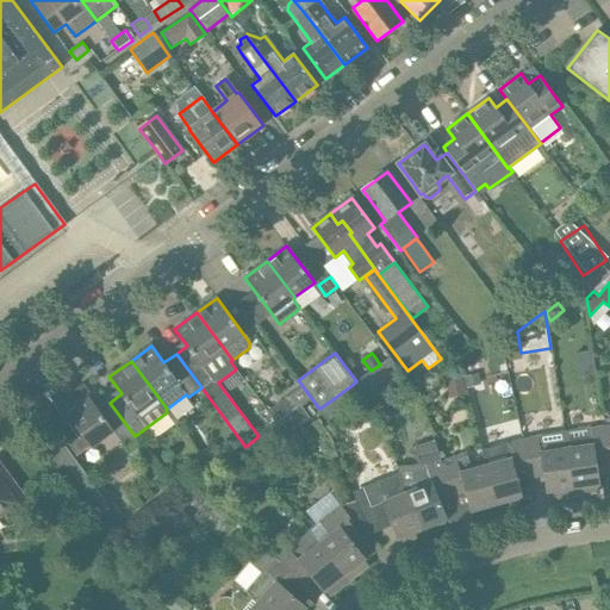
[(358,399),(384,381),(374,368),(371,371),(356,381),(349,387),(358,399)]
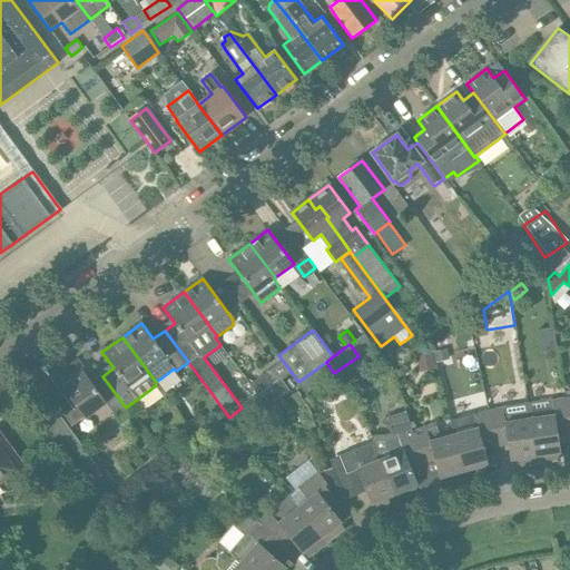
[(448,349),(432,352),(435,363),(450,359),(448,349)]
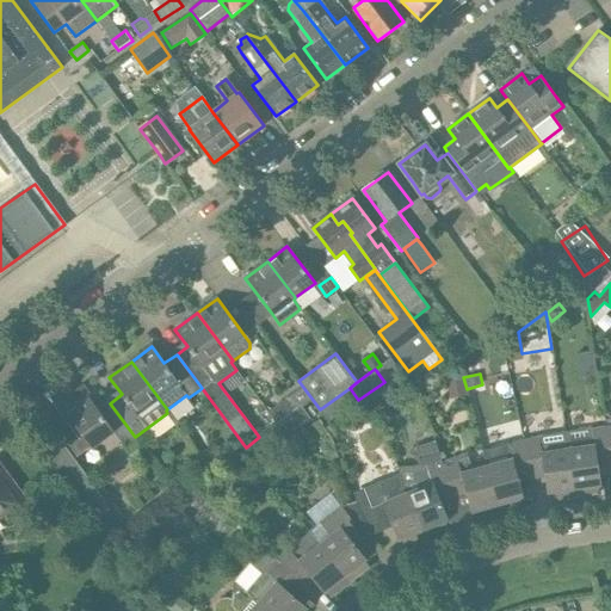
[(467,395),(463,377),(452,380),(448,383),(450,397),(467,395)]
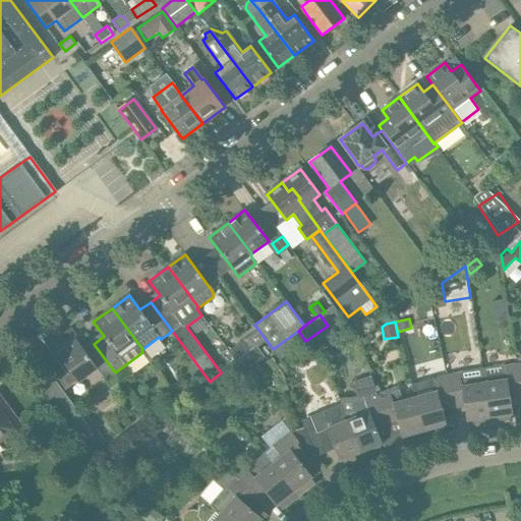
[(436,335),(433,326),(422,329),(424,337),(436,335)]
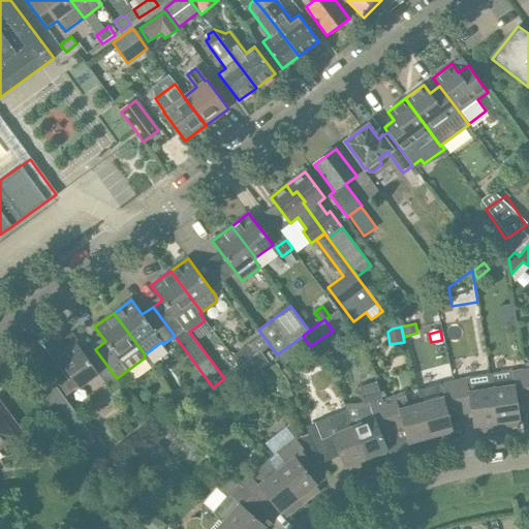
[(242,366),(261,350),(270,344),(261,334),(234,355),(242,366)]
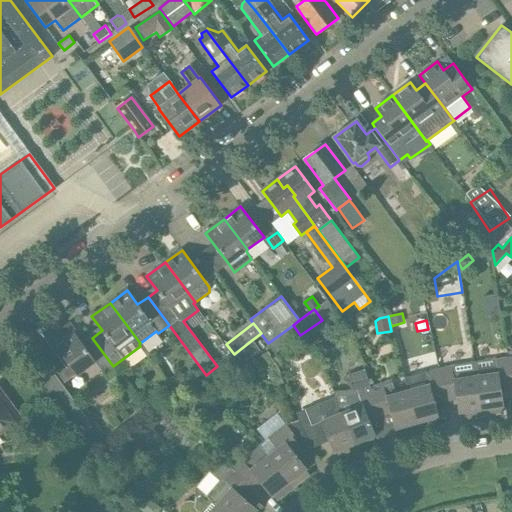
[(95,362),(69,326),(48,342),(47,341),(46,341),(64,365),(54,373),(47,363),(33,374),(75,430),(89,420),(63,384),(76,374),(77,375),(95,362)]
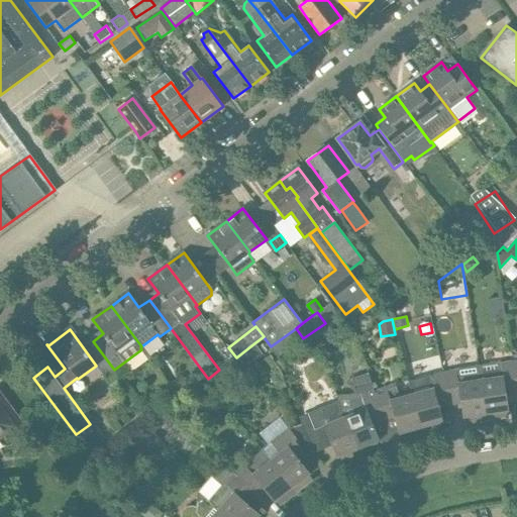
[(219,370),(208,379),(215,389),(263,352),(255,342),(236,357),(219,370)]
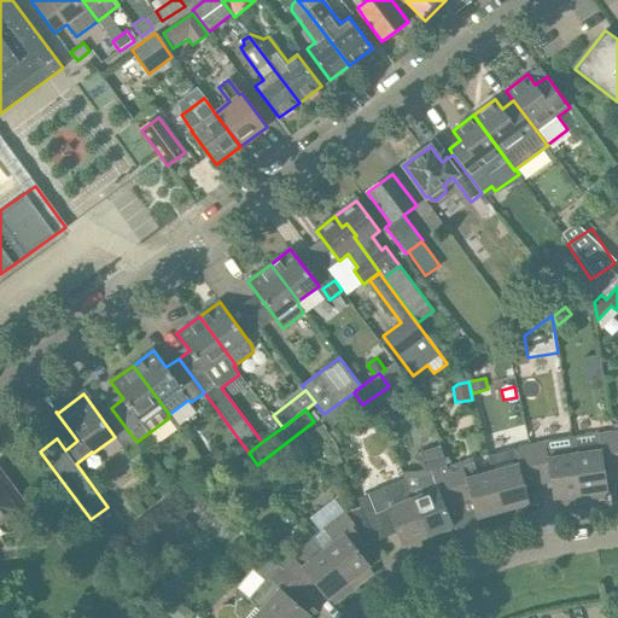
[(583,494),(607,491),(604,466),(617,464),(617,453),(614,431),(573,437),(583,494)]
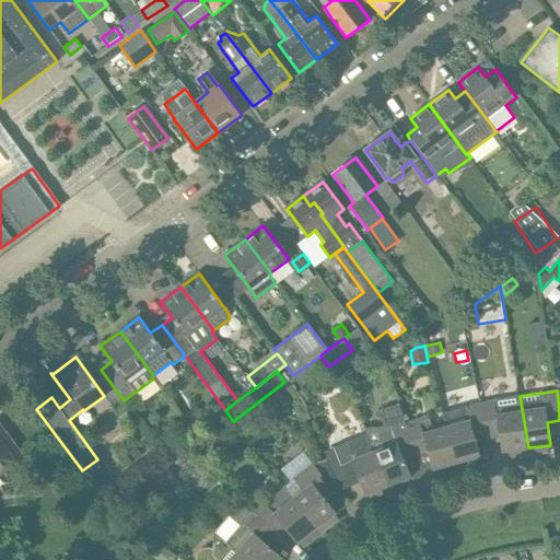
[(124,400),(117,392),(107,399),(114,408),(124,400)]
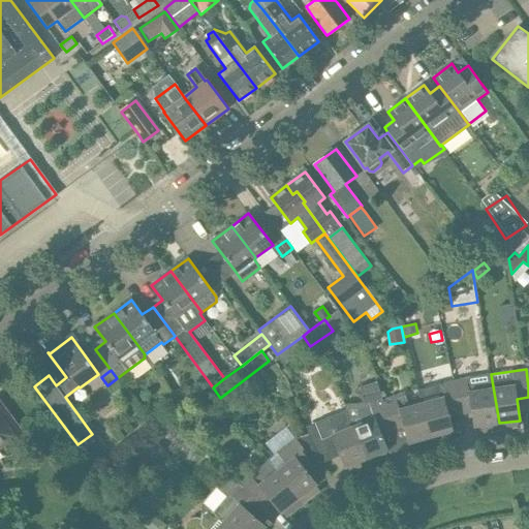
[(491,374),(469,377),(457,380),(462,408),(471,406),(474,427),(475,427),(475,433),(497,429),(497,424),(499,423),(491,374)]
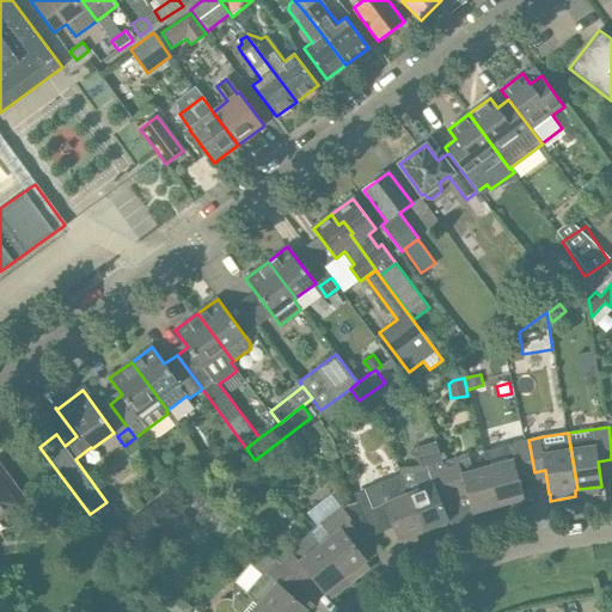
[(485,452),(489,466),(500,506),(524,499),(518,476),(534,472),(528,440),(510,445),(485,452)]
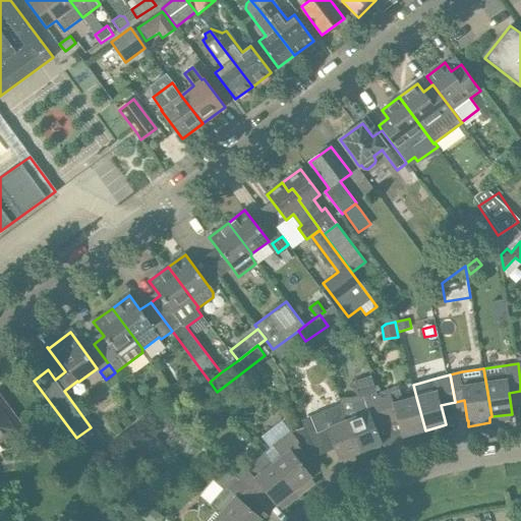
[(387,420),(378,393),(377,394),(370,375),(353,382),(351,386),(351,389),(353,392),(357,393),(357,397),(341,398),(363,455),(381,449),(379,445),(382,444),(374,424),(387,420)]
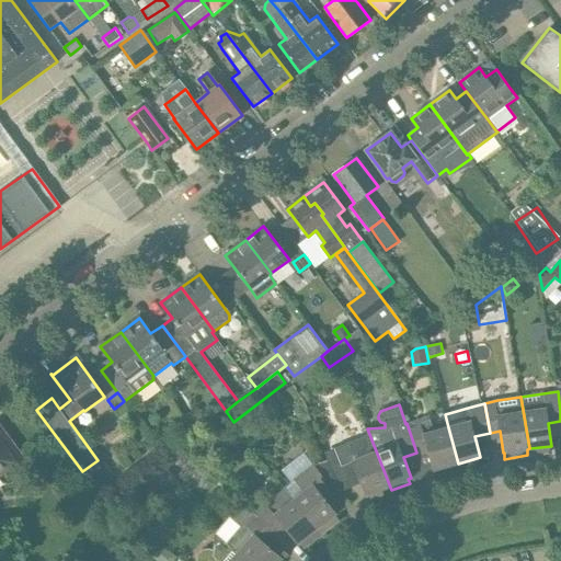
[(458,464),(448,427),(434,431),(428,415),(420,419),(407,423),(416,453),(427,449),(433,470),(458,464)]
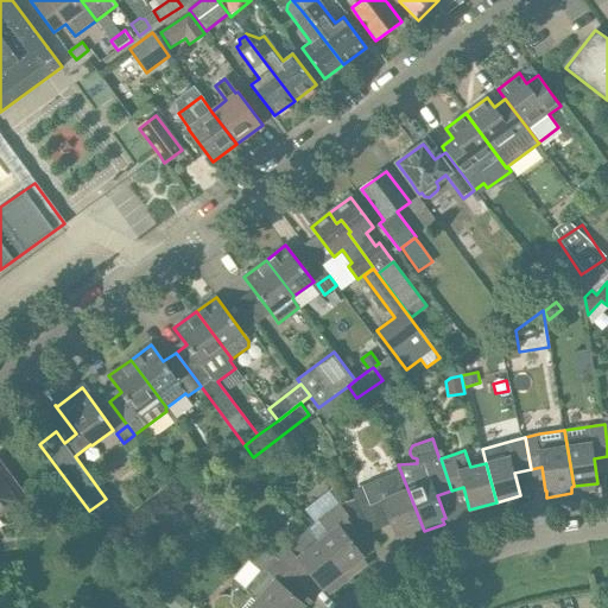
[(0,512),(24,495),(0,462),(0,512)]
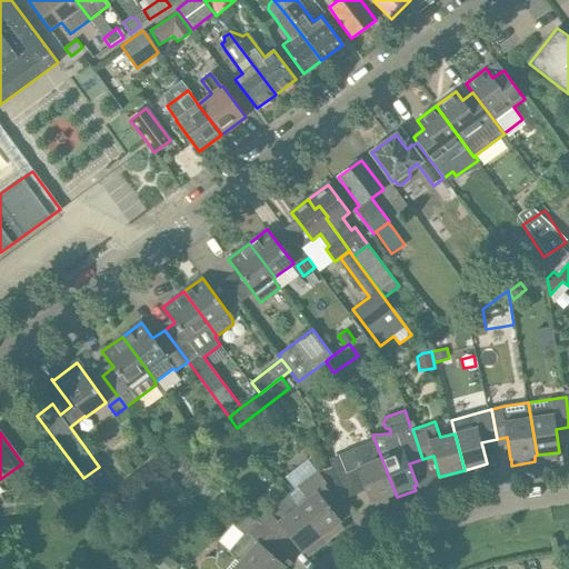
[(376,506),(397,497),(372,435),(370,435),(372,441),(338,455),(346,472),(357,468),(371,503),(375,501),(376,506)]
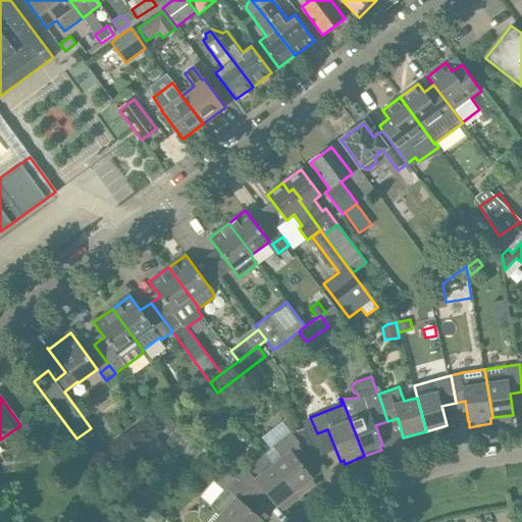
[(158,419),(165,425),(169,419),(176,426),(183,420),(172,409),(158,419)]
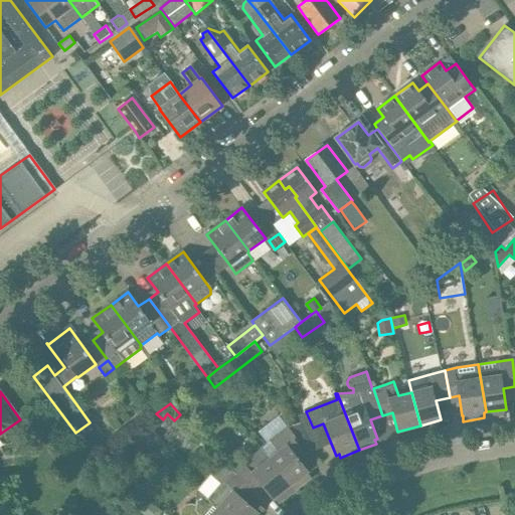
[(151,430),(143,423),(132,432),(150,448),(155,442),(147,435),(151,430)]
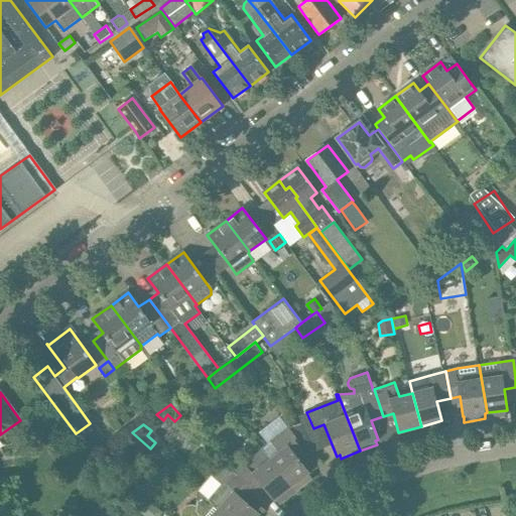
[(261,448),(270,460),(283,477),(291,487),(308,473),(300,462),(306,457),(305,456),(314,450),(304,432),(301,424),(282,431),(272,439),(261,448)]
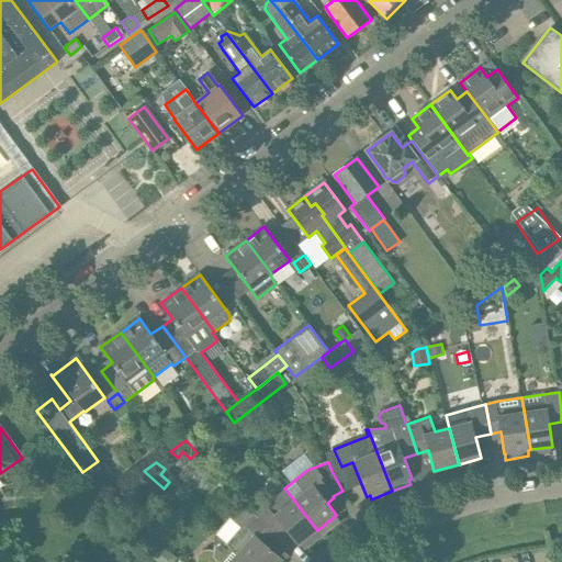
[(303,549),(321,535),(317,530),(308,519),(294,501),(284,489),(272,499),(276,503),(270,507),(267,503),(255,513),(281,540),(288,532),(298,544),(299,543),(303,549)]
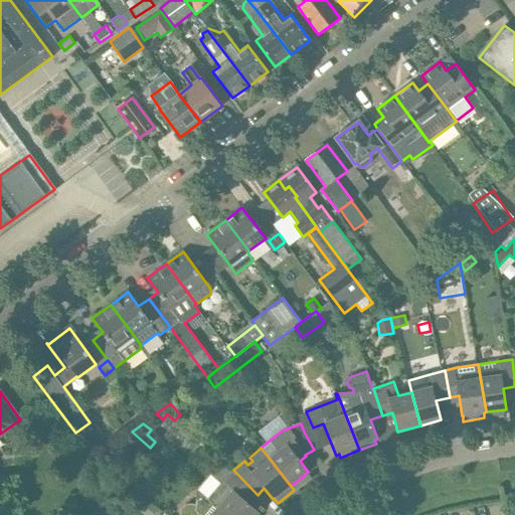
[(208,497),(228,514),(256,514),(259,513),(248,503),(258,495),(233,470),(223,459),(209,474),(220,484),(208,497)]
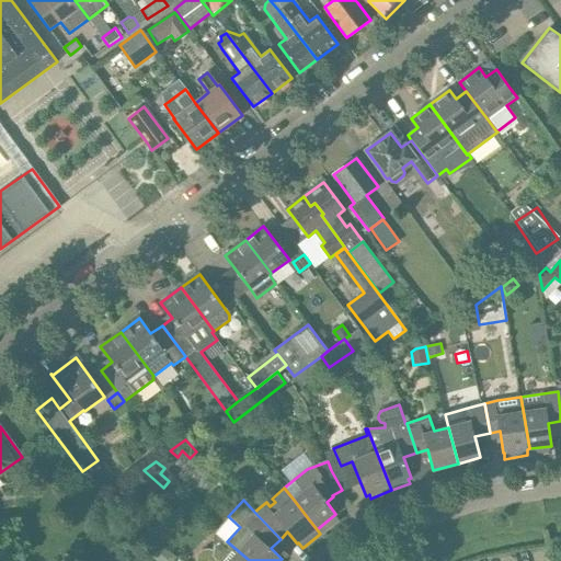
[(249,560),(227,541),(215,531),(215,549),(209,548),(204,548),(199,551),(196,554),(196,560),(195,560),(249,560)]
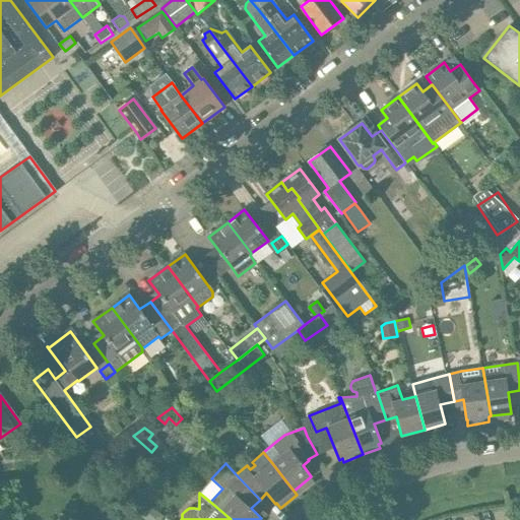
[(161,519),(165,515),(145,502),(137,513),(146,519),(161,519)]
